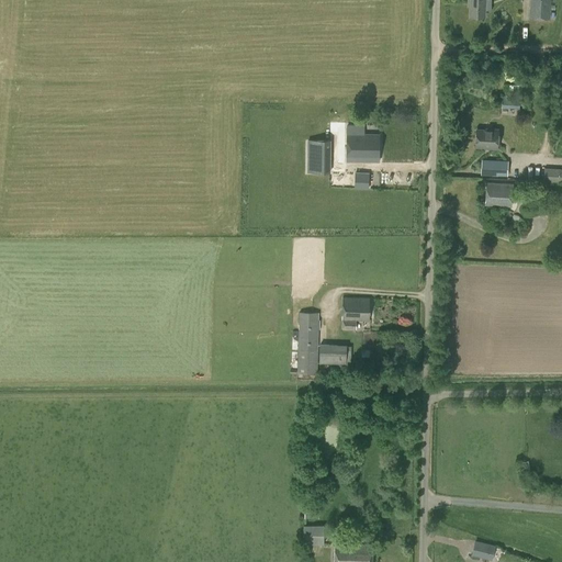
[(484,0),(470,0),(470,17),(484,17),(484,0)]
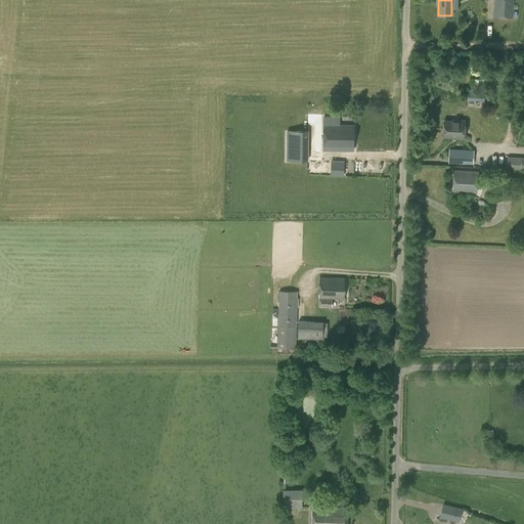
[(514,0),(493,0),(493,17),(513,17),(514,0)]
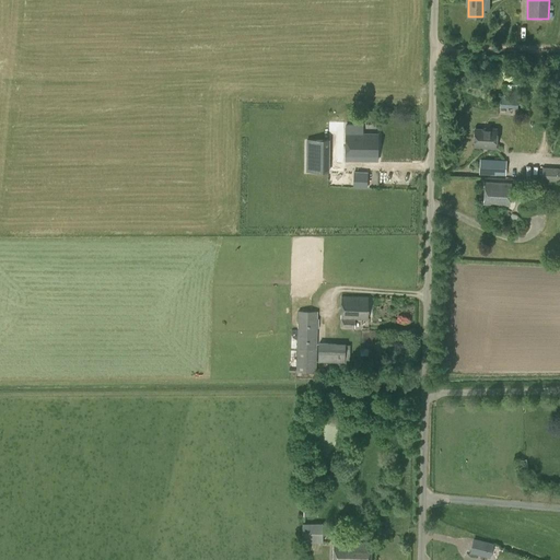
[(346,125),(346,133),(362,135),(362,126),(346,125)]
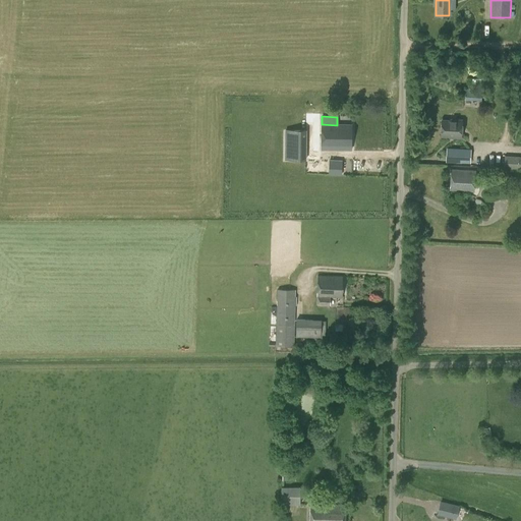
[(441,119),(440,136),(449,137),(449,138),(461,138),(462,119),(450,118),(450,120),(441,119)]
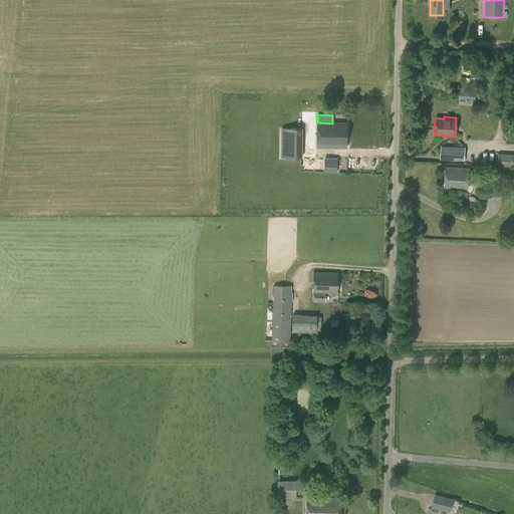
[(346,123),(332,123),(317,122),(317,147),(346,148),(346,123)]
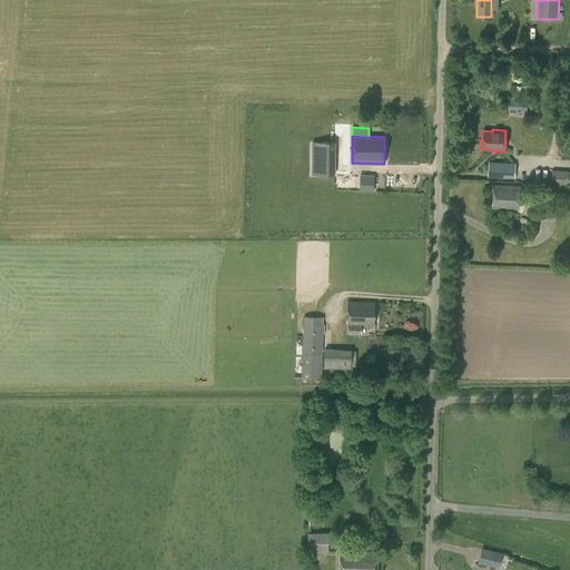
[(312,143),(312,175),(335,176),(335,143),(312,143)]
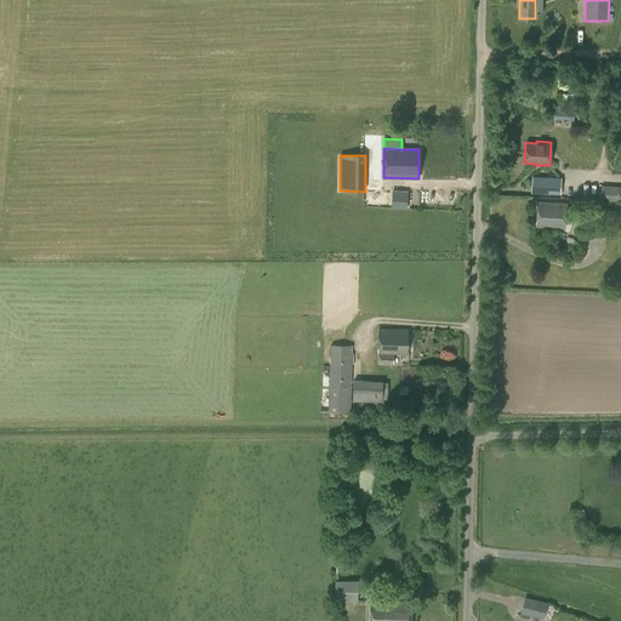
[(559,194),(560,178),(534,177),(533,193),(559,194)]
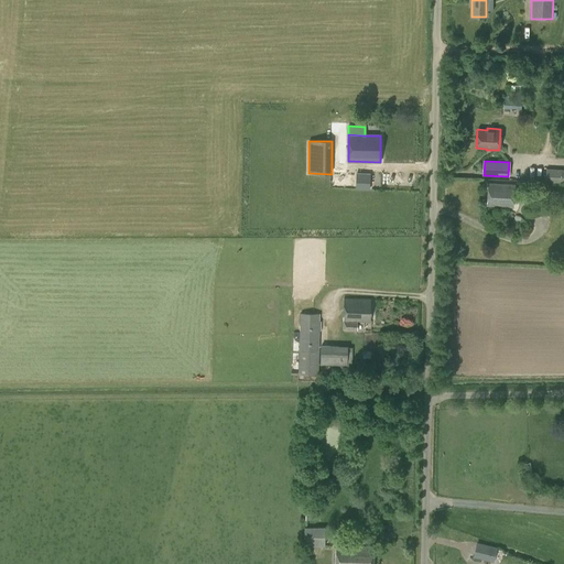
[(563,170),(562,171),(546,170),(545,182),(562,182),(563,182),(563,170)]
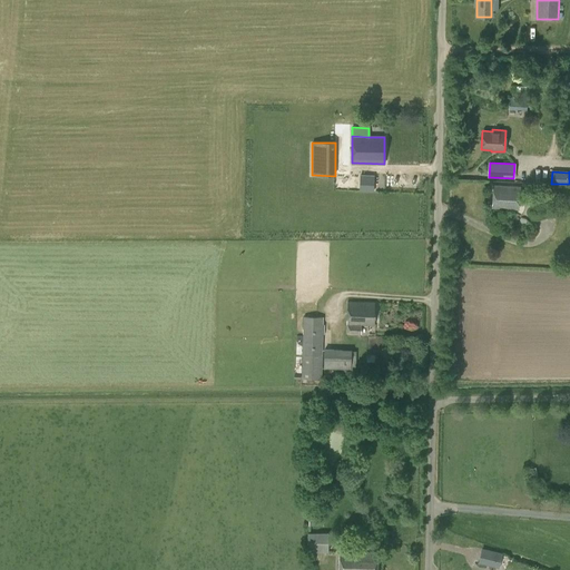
[(373,178),(362,178),(362,188),(373,188),(373,178)]
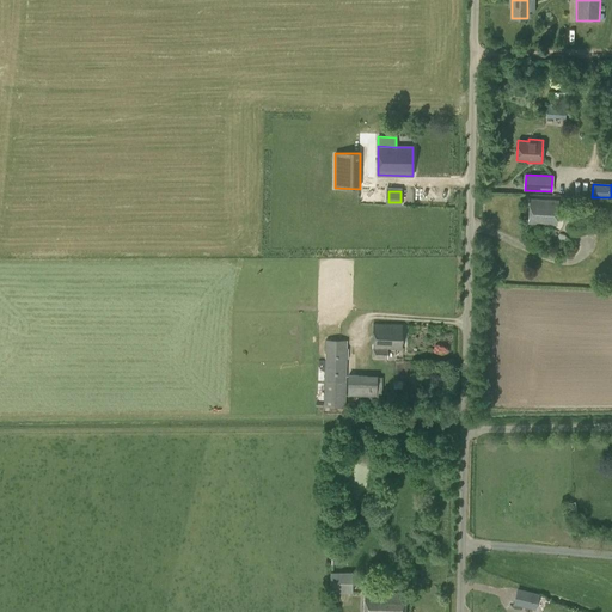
[(528,224),(557,225),(558,201),(530,200),(528,224)]
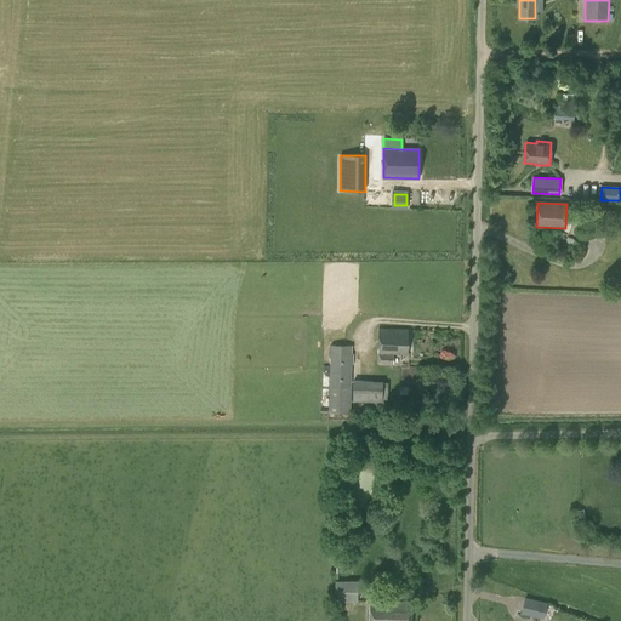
[(607,238),(607,226),(607,211),(581,212),(580,238),(607,238)]
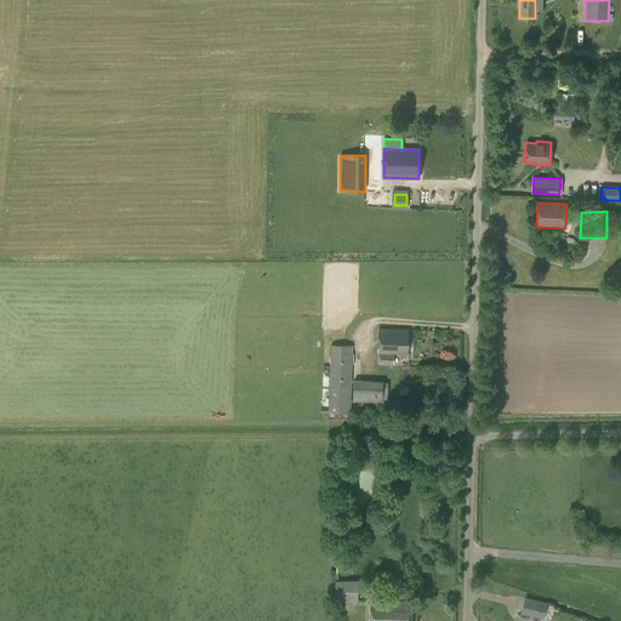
[(379,329),(377,354),(377,364),(393,365),(394,354),(408,354),(408,330),(379,329)]
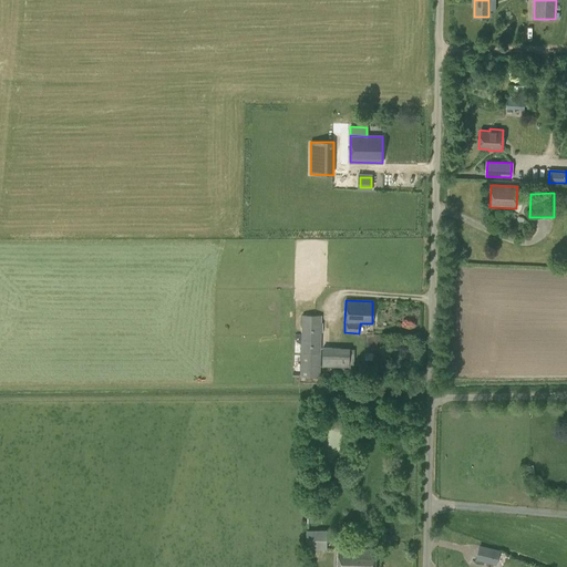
[(301,315),(300,377),(320,378),(321,332),(322,332),(322,323),(321,322),(321,316),(301,315)]
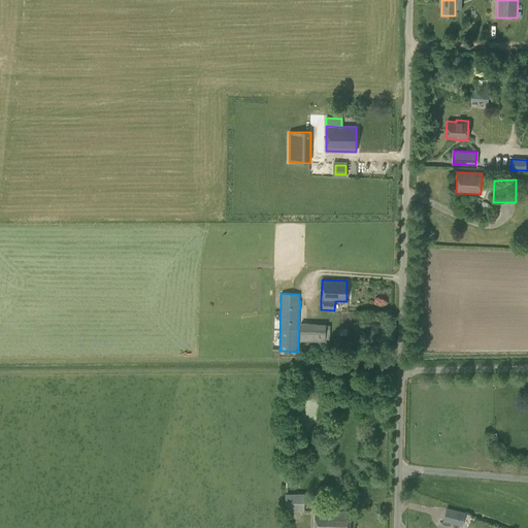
[(304,493),(285,493),(285,510),(304,510),(304,493)]
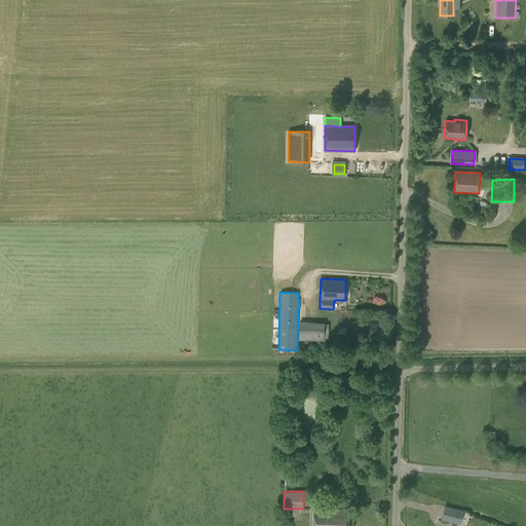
[(443,504),(440,519),(459,524),(463,510),(443,504)]
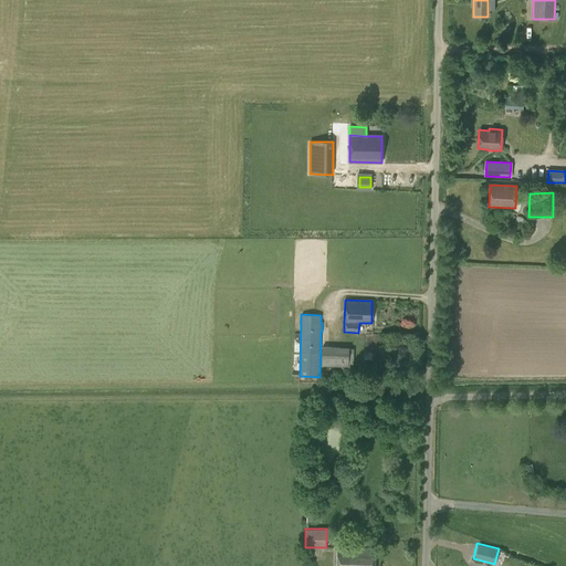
[(336,565),(374,565),(375,548),(337,547),(336,565)]
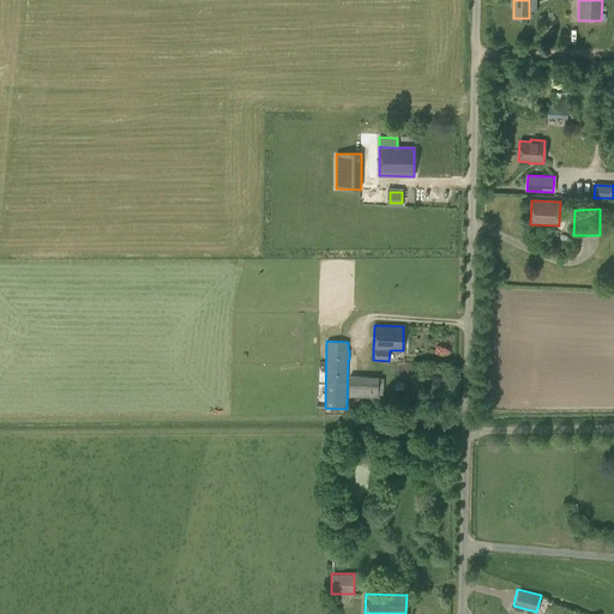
All buildings are outlined.
